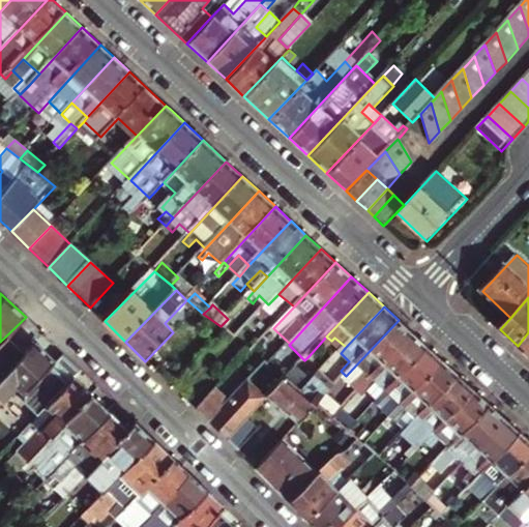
[(361,390),(414,334),(399,320),(346,376),(356,385),(361,390)]
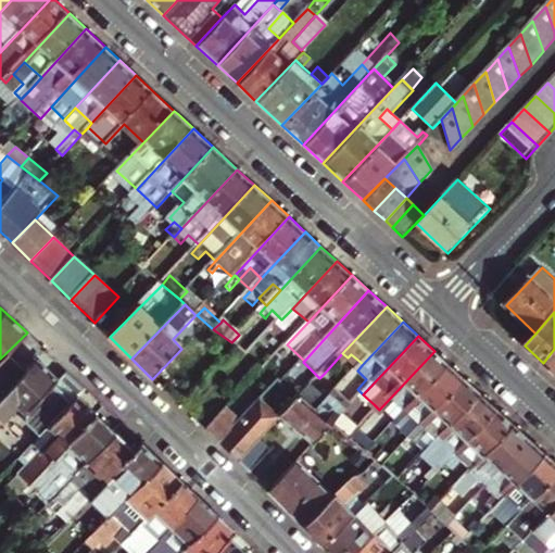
[(554,349),(543,363),(554,374),(554,349)]
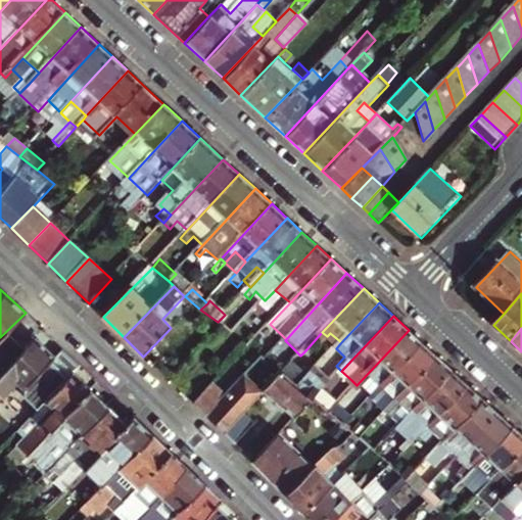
[(379,389),(423,343),(413,333),(409,330),(357,385),(357,386),(362,391),(371,382),(379,389)]
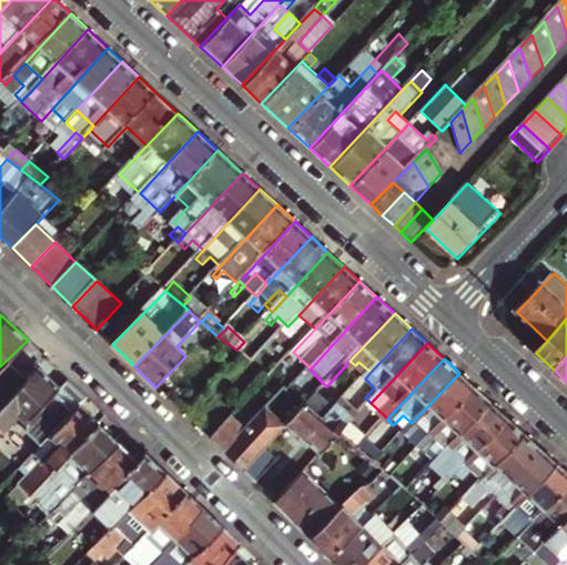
[(40,366),(0,406),(0,434),(19,415),(27,422),(27,431),(40,445),(48,436),(78,406),(88,397),(69,380),(61,387),(40,366)]
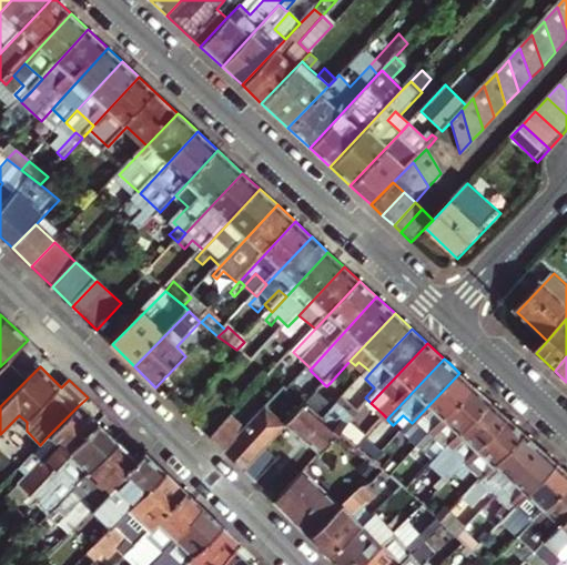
[(421,449),(476,389),(459,373),(412,423),(423,433),(415,443),(421,449)]
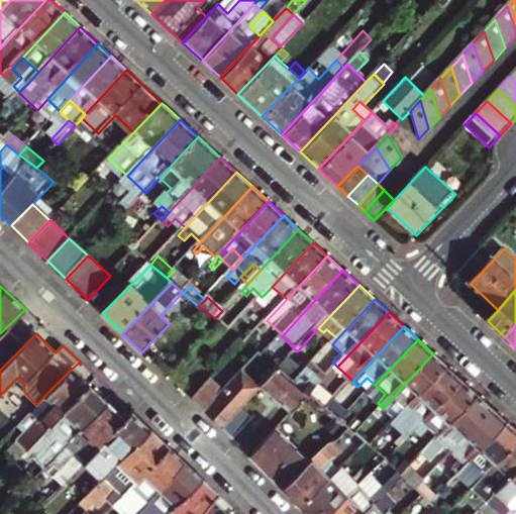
[(303,376),(317,361),(302,346),(297,351),(279,371),(294,385),(303,376)]
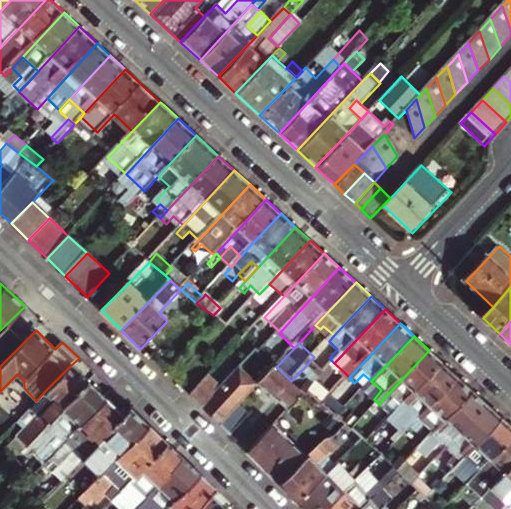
[(401,410),(402,408),(443,363),(429,350),(379,404),(377,406),(383,412),(392,402),(401,410)]
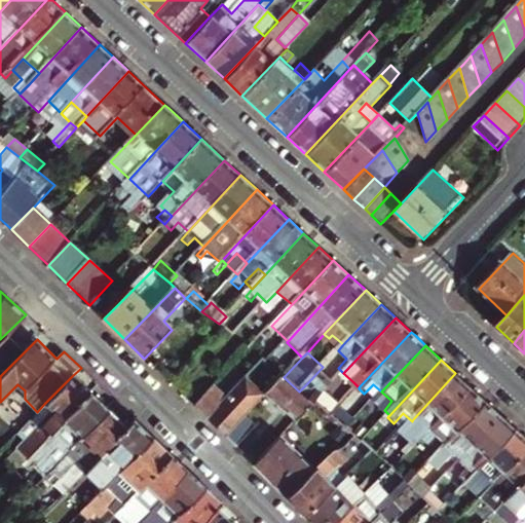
[(264,361),(236,388),(207,419),(226,439),(244,419),(253,410),(284,377),(267,363),(264,361)]
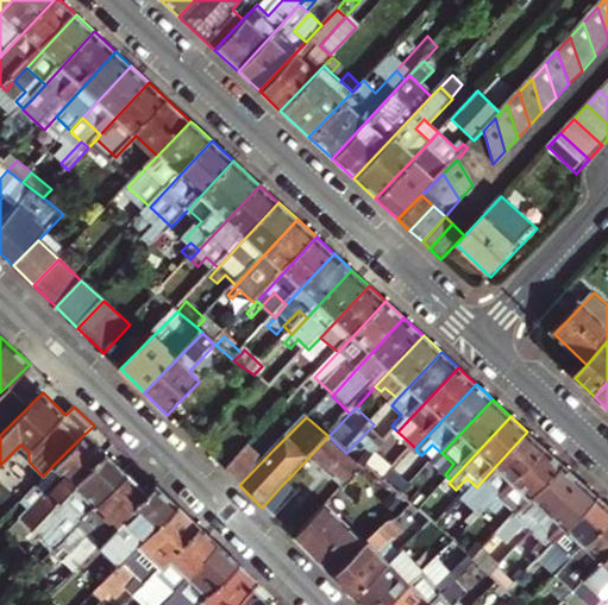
[(397,432),(392,426),(389,422),(364,449),(374,457),(397,432)]
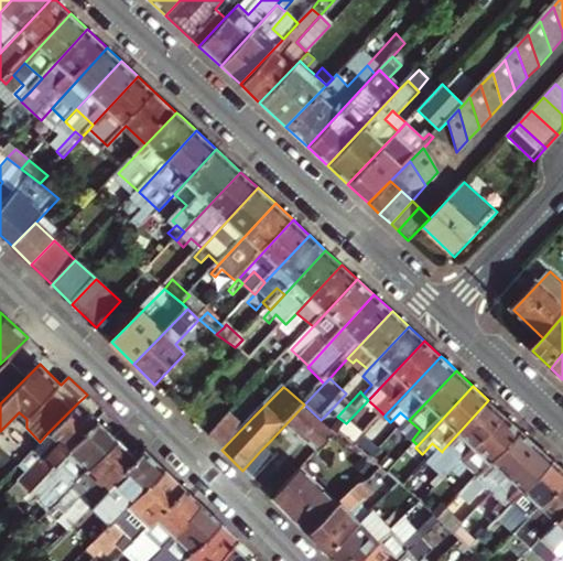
[(450,455),(461,466),(506,417),(488,400),(443,450),(450,455)]
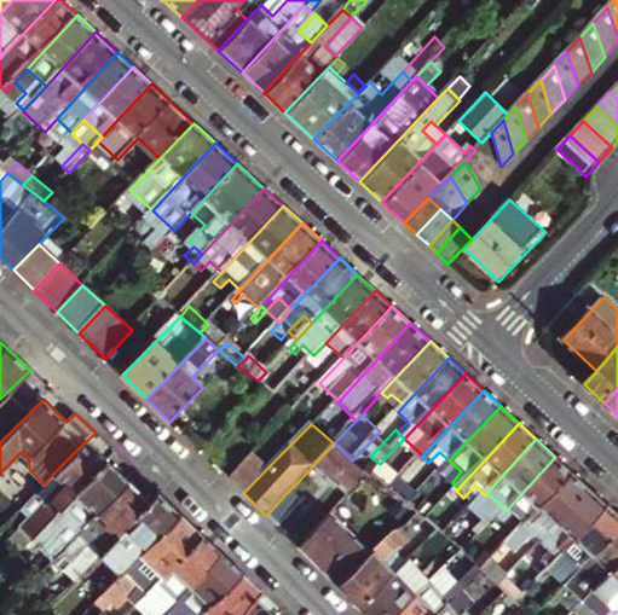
[(85,442),(52,475),(59,482),(42,499),(18,523),(29,535),(104,460),(85,442)]
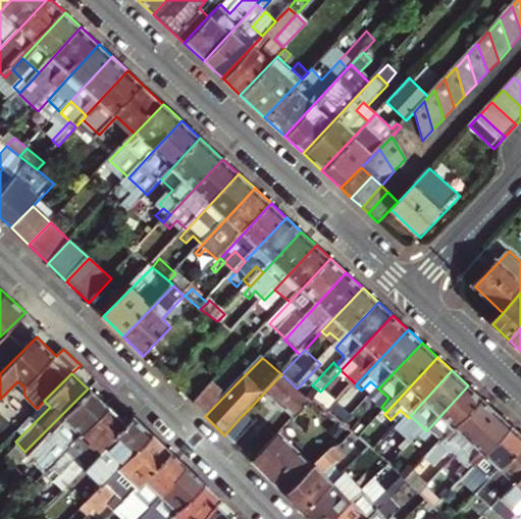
[(267,403),(290,424),(311,401),(297,388),(281,374),(251,407),(257,413),(267,403)]
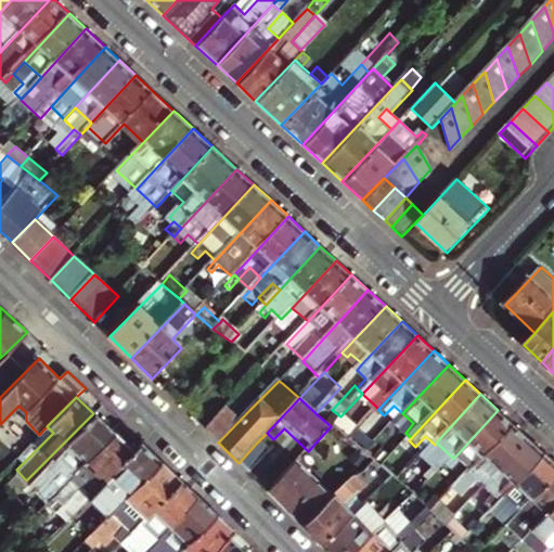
[(206,431),(218,443),(249,410),(242,402),(239,402),(228,407),(206,431)]
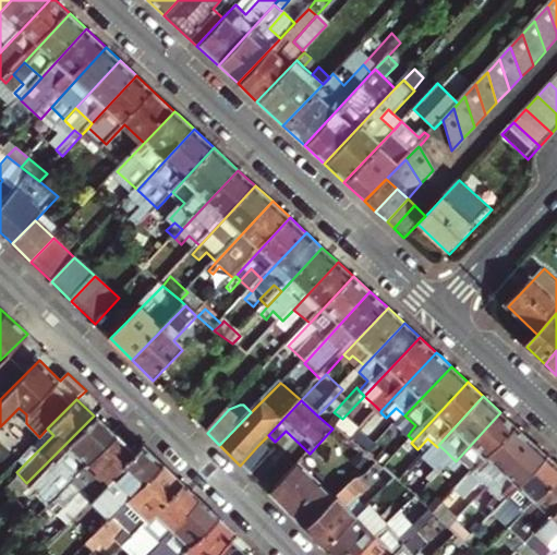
[(327,406),(317,415),(333,429),(342,419),(334,412),(327,406)]
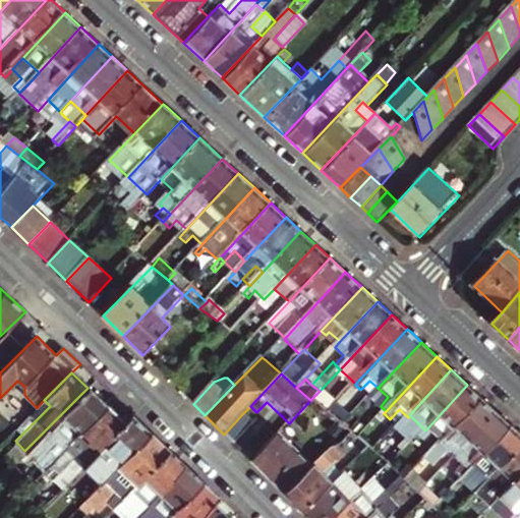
[(355,384),(350,379),(345,385),(350,390),(355,385),(355,384)]
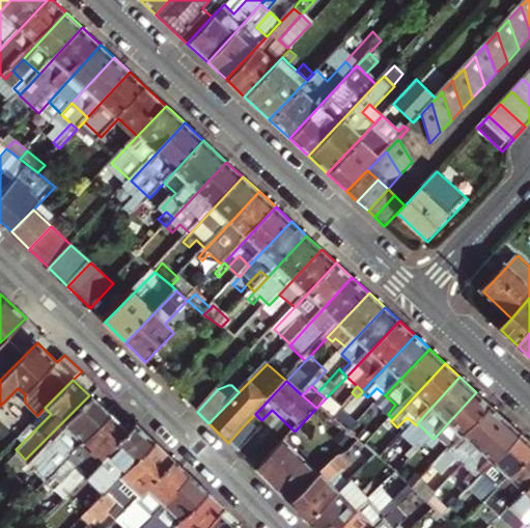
[(378,405),(385,395),(377,388),(367,397),(377,405),(378,405)]
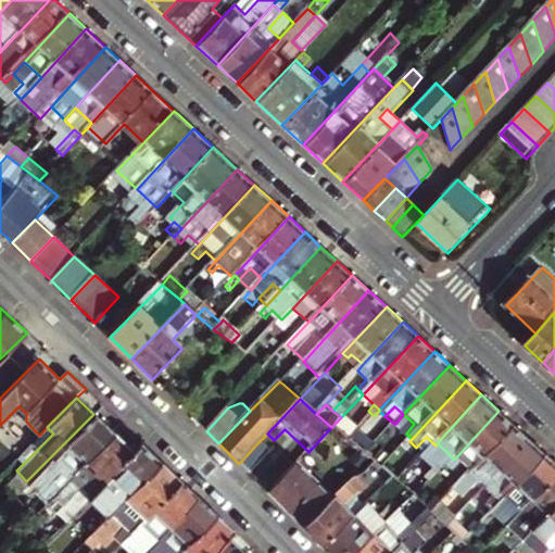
[(459,467),(469,476),(516,426),(499,411),(454,460),(443,470),(451,477),(459,467)]
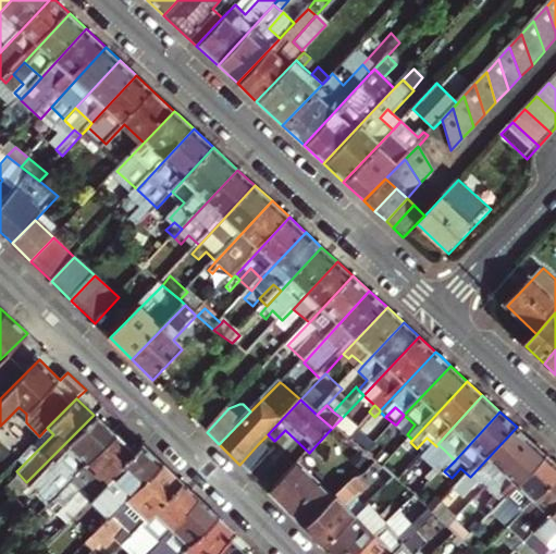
[(25,483),(45,503),(113,433),(94,415),(26,482),(25,483)]
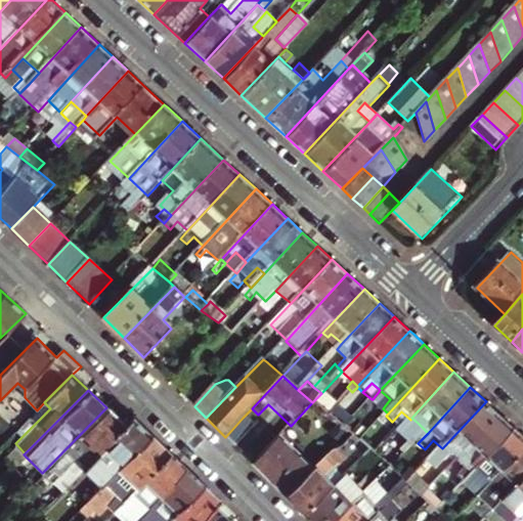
[(373,399),(383,408),(390,399),(380,390),(373,399)]
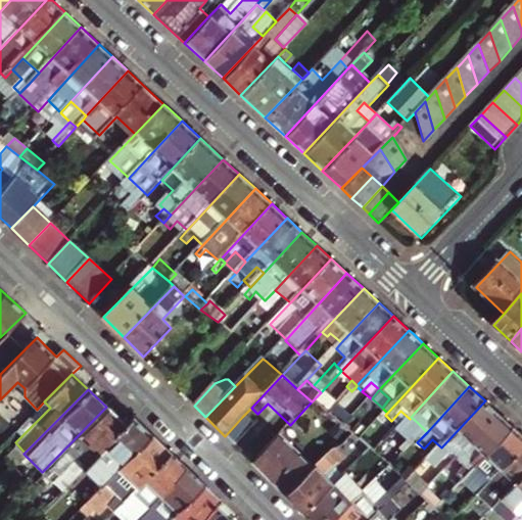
[(321,392),(312,402),(328,417),(336,408),(321,392)]
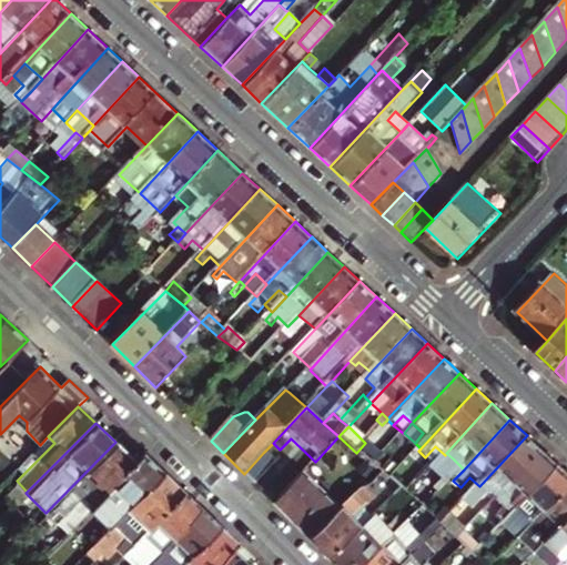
[(483,516),(484,514),(543,450),(527,435),(479,486),(477,490),(486,497),(475,508),(483,516)]
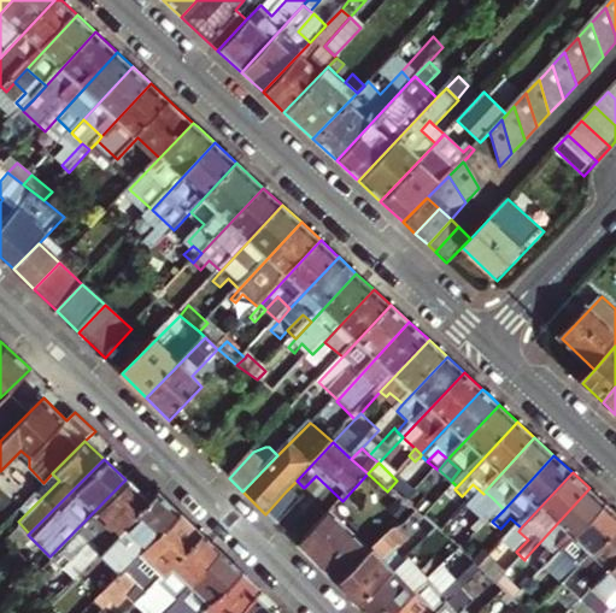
[(59,481),(52,473),(44,483),(35,491),(42,497),(59,481)]
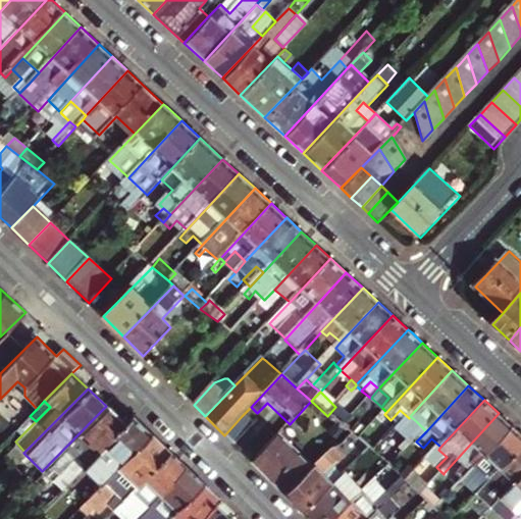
[(106,406),(42,471),(35,479),(43,487),(91,438),(94,442),(72,464),(77,470),(89,459),(124,423),(106,406)]
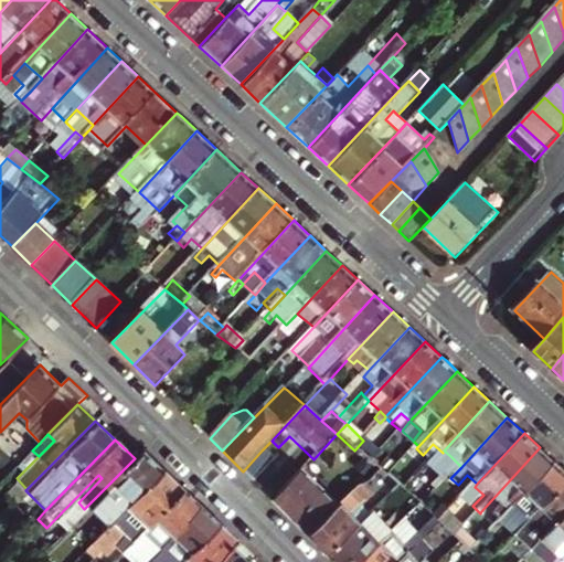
[(423,455),(432,464),(443,453),(433,444),(423,455)]
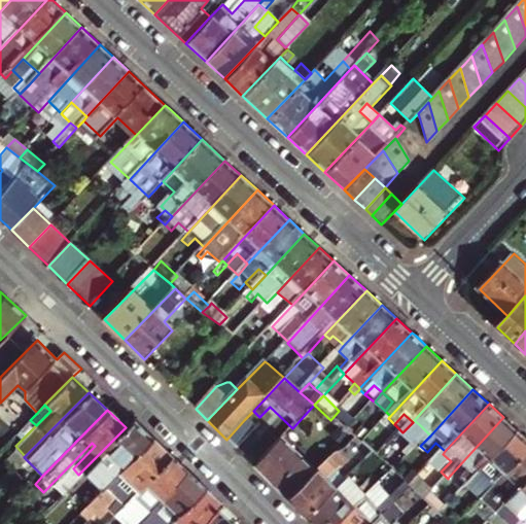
[(475,480),(481,474),(519,431),(503,417),(449,477),(455,482),(458,485),(467,474),(475,480)]
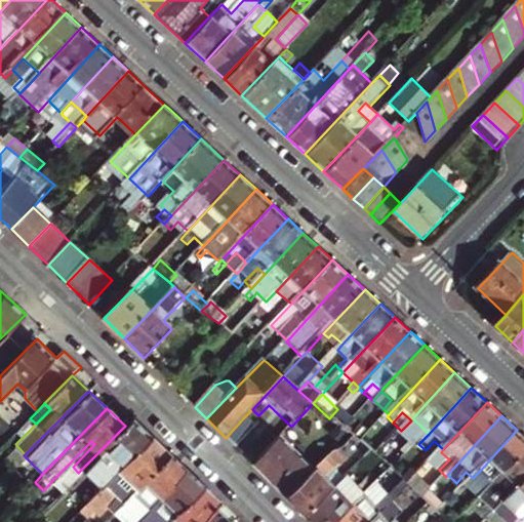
[(133,417),(125,426),(89,462),(109,481),(153,436),(133,417)]
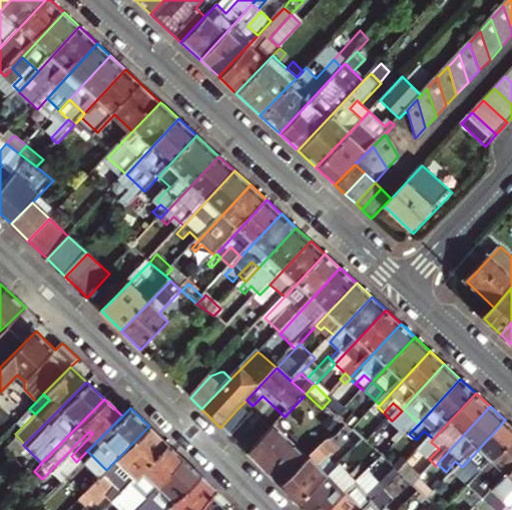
[(220,428),(230,438),(248,420),(237,409),(220,428)]
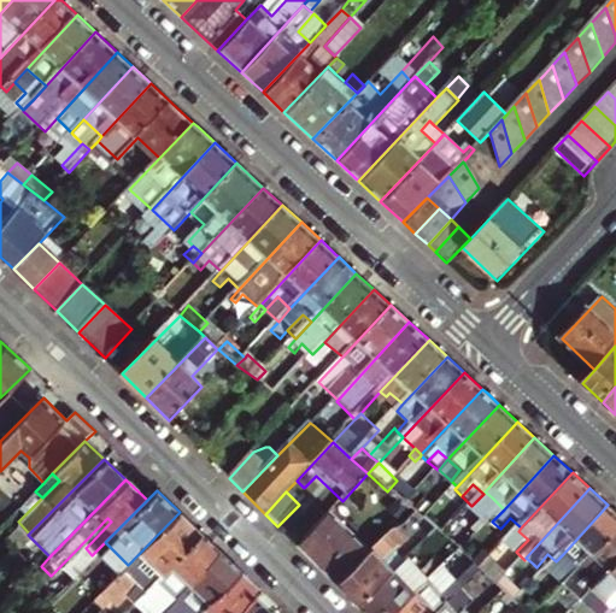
[(484,494),(471,506),(479,512),(491,523),(492,522),(480,510),(492,497),(485,491),(484,494)]
